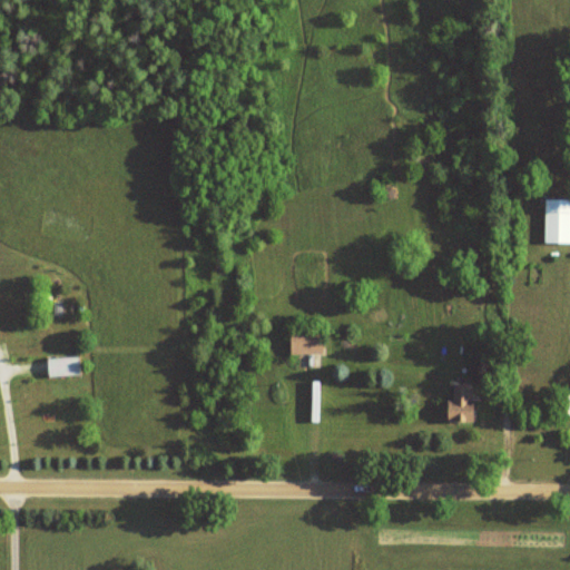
[(542,244),(569,244),(569,199),(542,199),(542,244)]
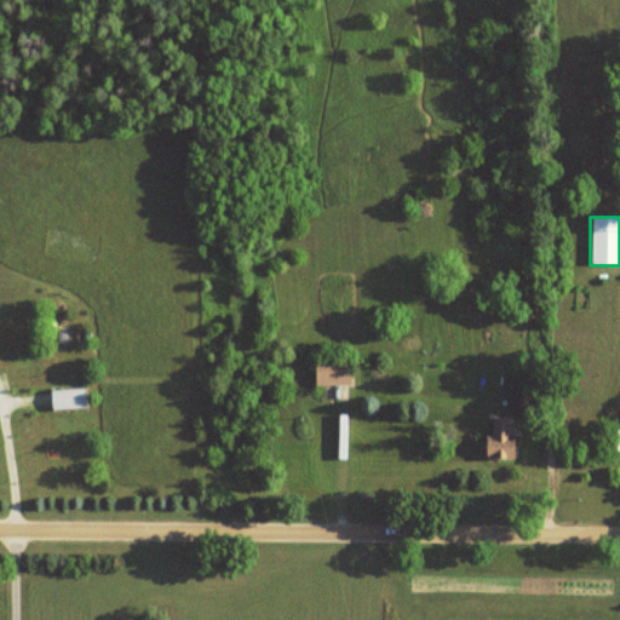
[(350,357),(314,357),(314,385),(350,385),(350,357)]
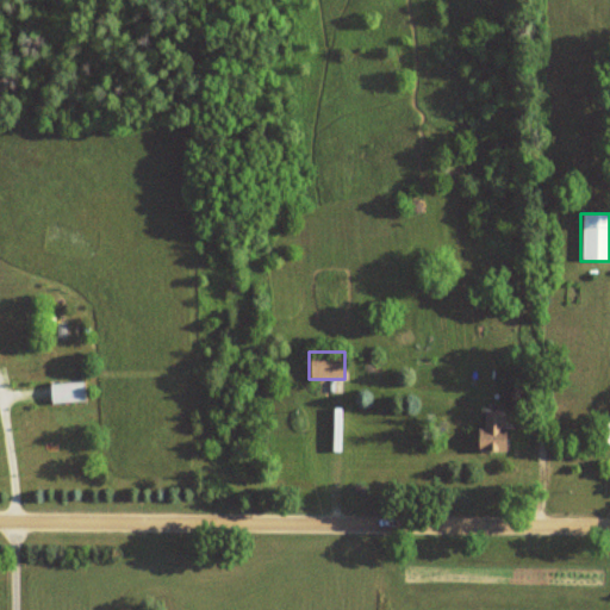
[(80,384),(43,384),(43,403),(80,403),(80,384)]
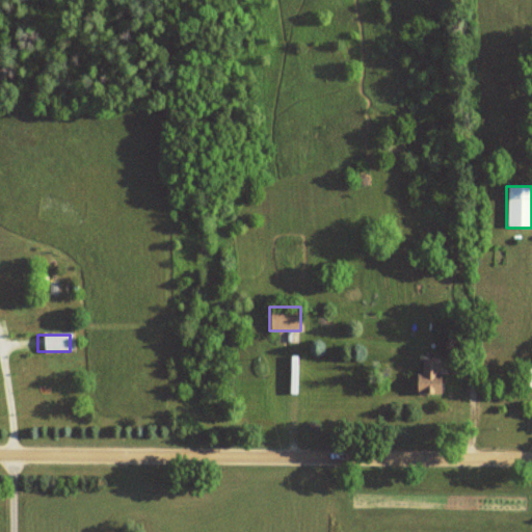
[(440,357),(422,357),(422,394),(446,394),(446,375),(440,375),(440,357)]
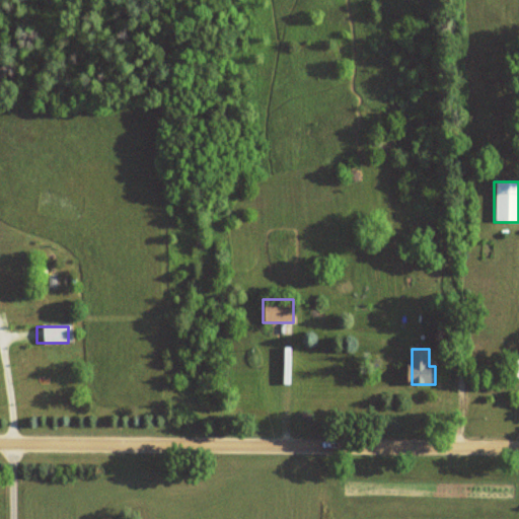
[(518,360),(507,360),(507,377),(518,377),(518,360)]
